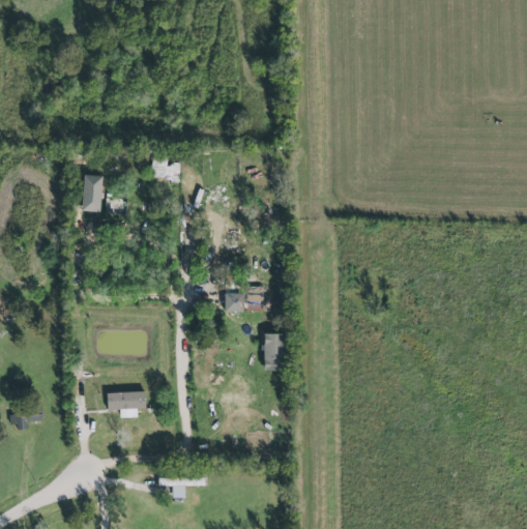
[(182,164),(170,164),(170,157),(155,156),(154,179),(181,179),(182,164)]
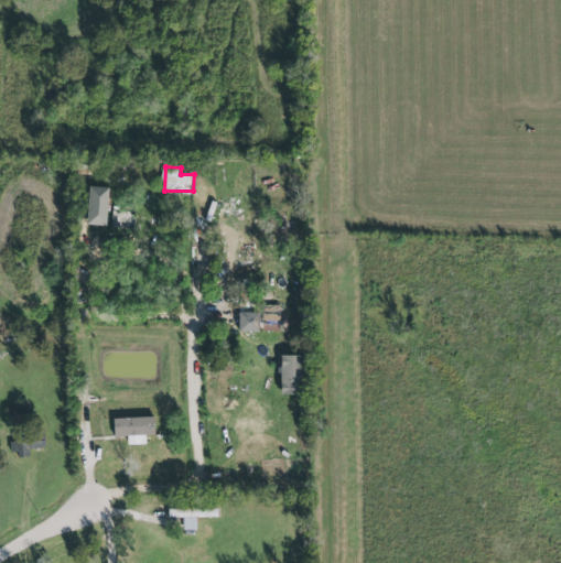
[(109,187),(89,186),(88,225),(108,226),(109,187)]
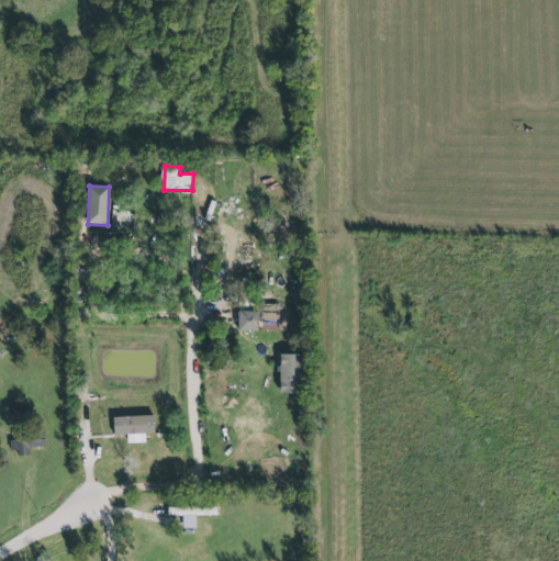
[(239,311),(260,311),(260,303),(281,303),(281,329),(241,329),(239,311)]
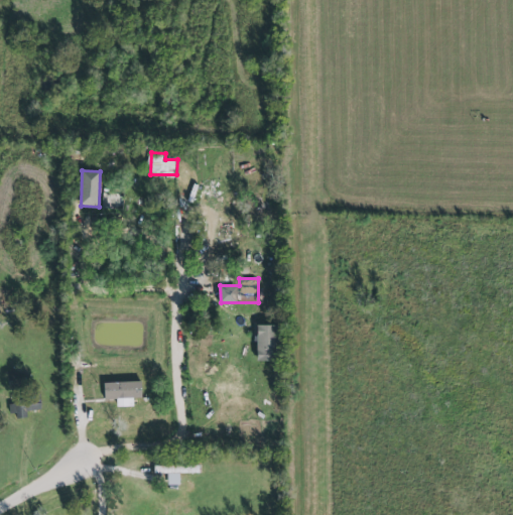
[(257,362),(277,362),(278,326),(258,326),(257,362)]
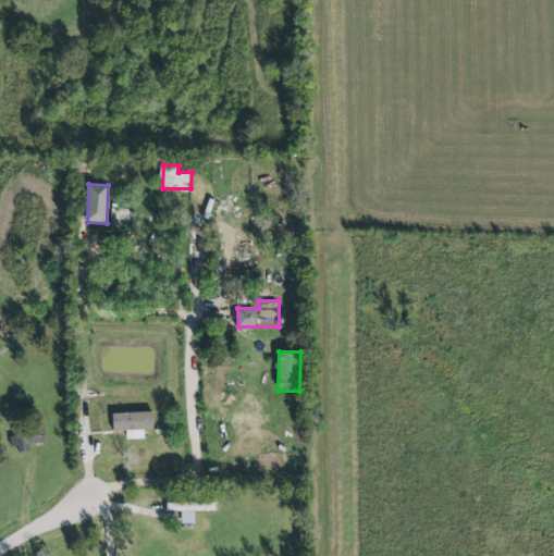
[(145,440),(145,430),(154,430),(154,412),(113,414),(113,432),(126,431),(127,440),(145,440)]
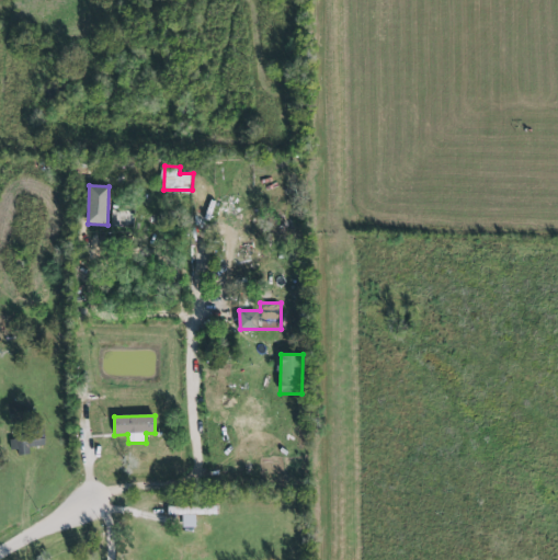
[(32,453),(31,446),(46,446),(45,424),(20,425),(21,437),(12,438),(13,454),(32,453)]
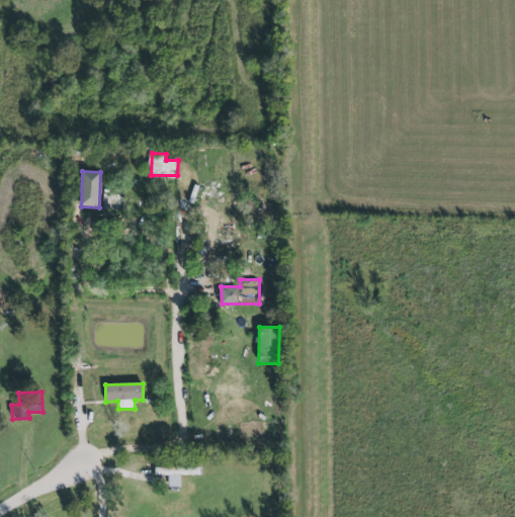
[(157,466),(157,476),(169,475),(170,486),(182,486),(182,475),(201,475),(201,465),(157,466)]
